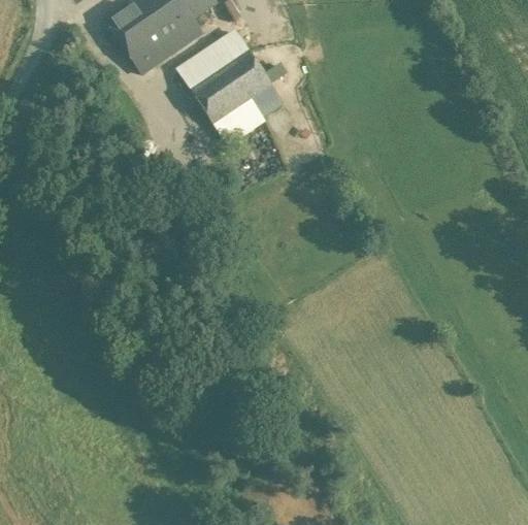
[(135,0),(133,2),(159,39),(191,18),(216,1),(215,0),(135,0)]
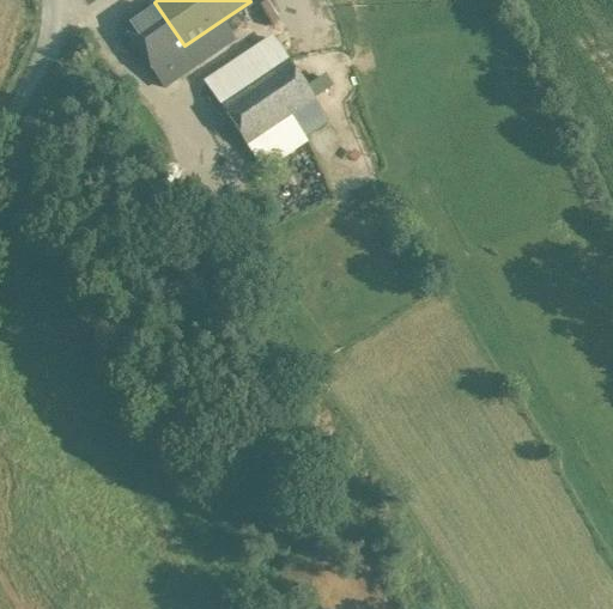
[(184,46),(155,2),(122,24),(152,68),(184,46)]
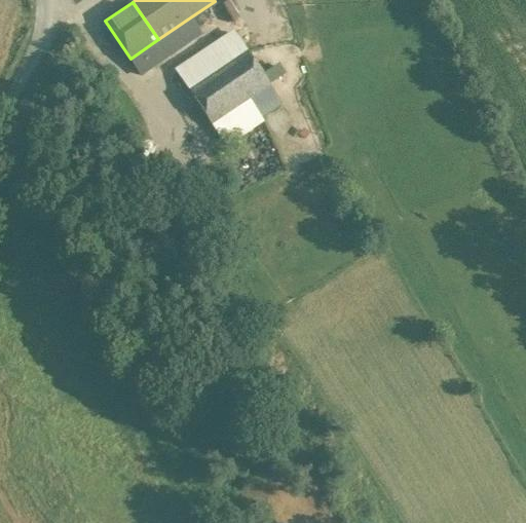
[(158,39),(130,59),(141,72),(199,31),(190,17),(158,39)]
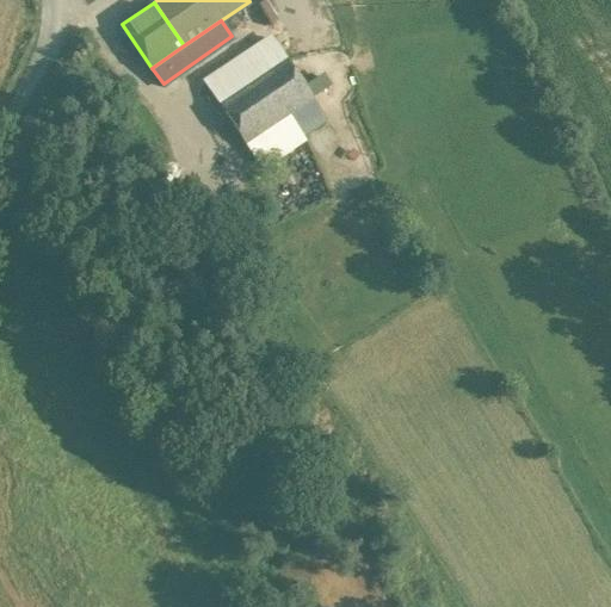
[(272,36),(205,81),(220,103),(287,57),(272,36)]
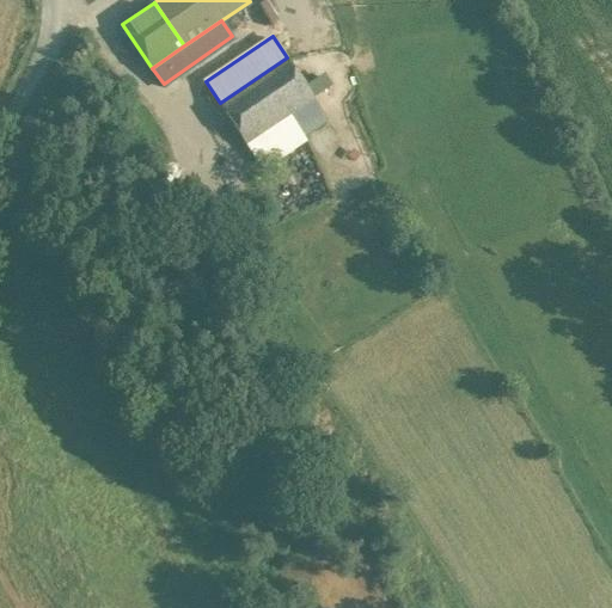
[(287,57),(220,103),(246,142),(313,97),(287,57)]
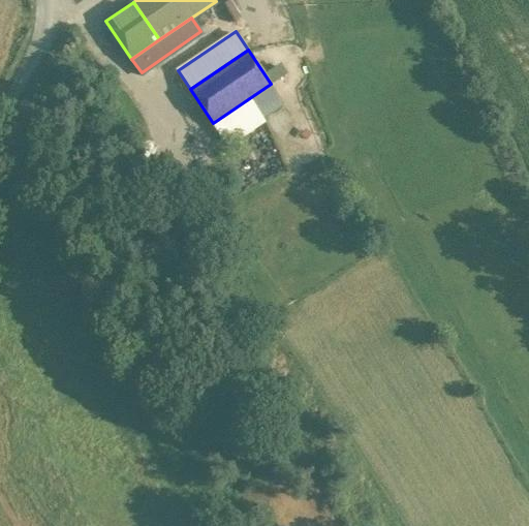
[(273,81),(287,71),(280,61),(266,70),(273,81)]
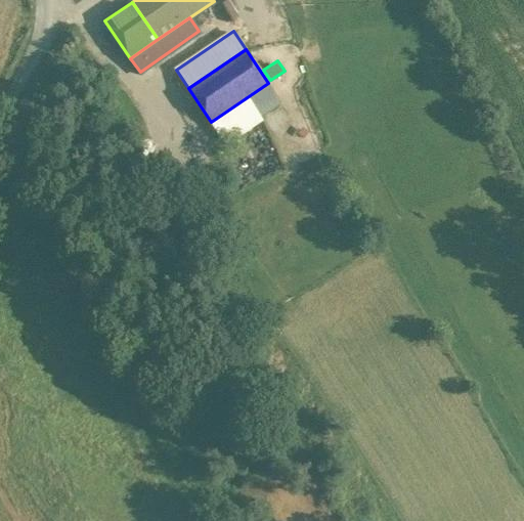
[(268,83),(211,122),(222,139),(280,100),(268,83)]
